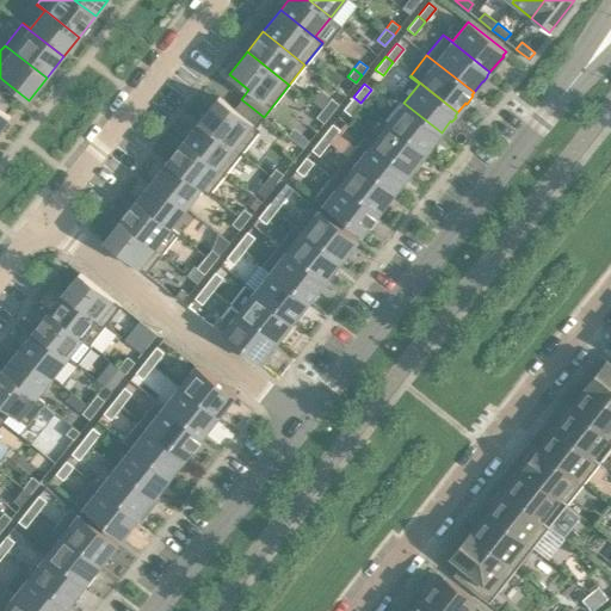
[(252,123),(218,96),(199,119),(241,153),(259,129),(252,123)]
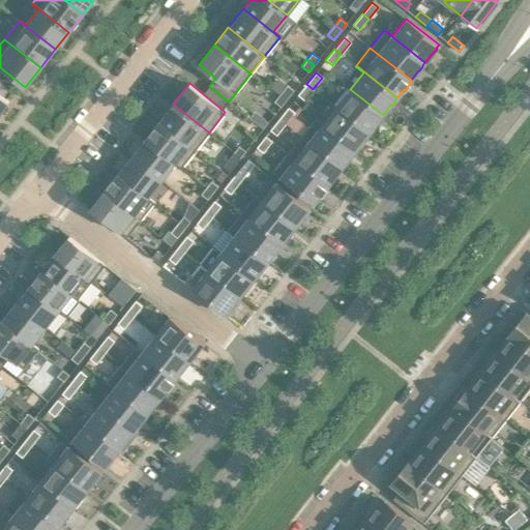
[(304,100),(313,89),(306,84),(298,95),(304,100)]
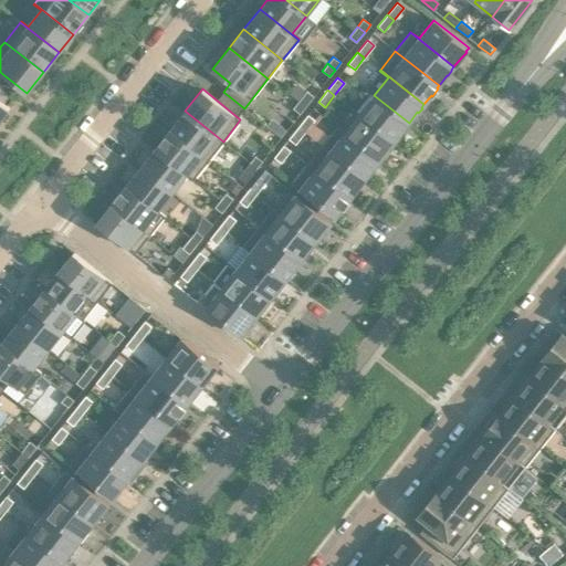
[(305,107),(313,96),(306,91),(297,102),(305,107)]
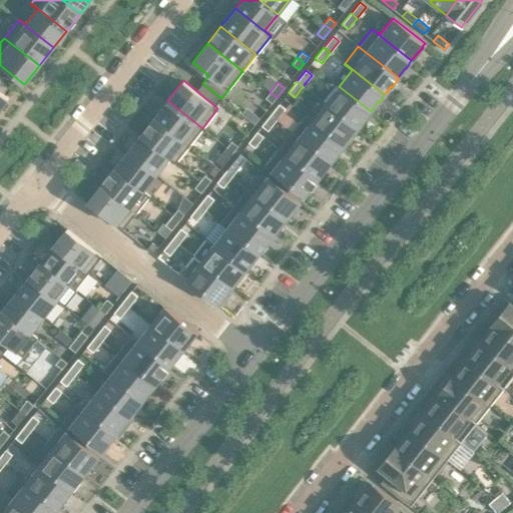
[(358,128),(356,126),(364,117),(365,118),(371,111),(339,86),(326,103),(358,128)]
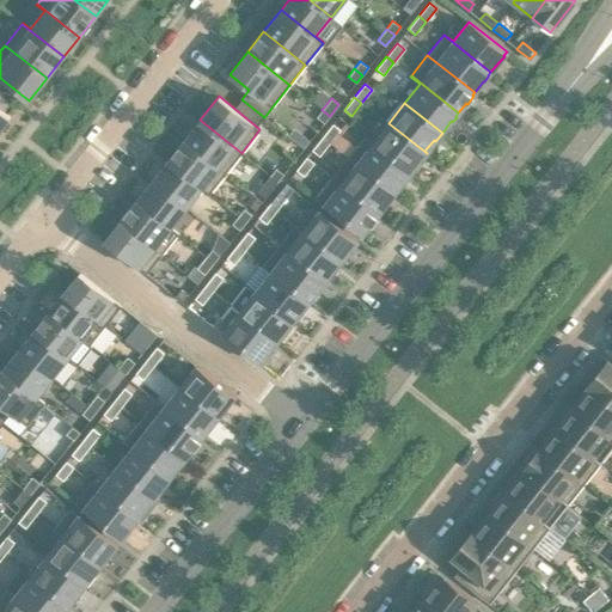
[(324,123),(330,116),(322,110),(316,117),(324,123)]
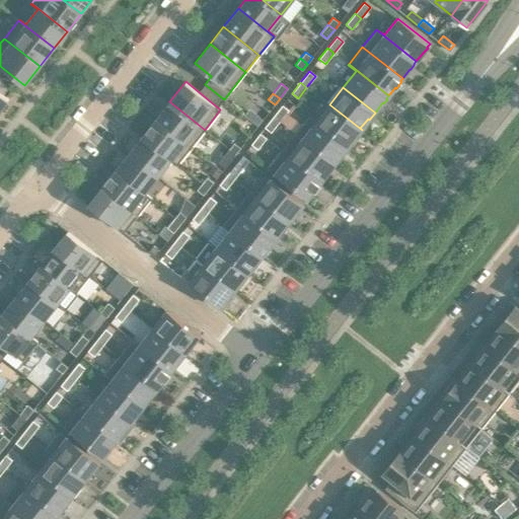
[(191,147),(205,130),(169,101),(155,119),(191,147)]
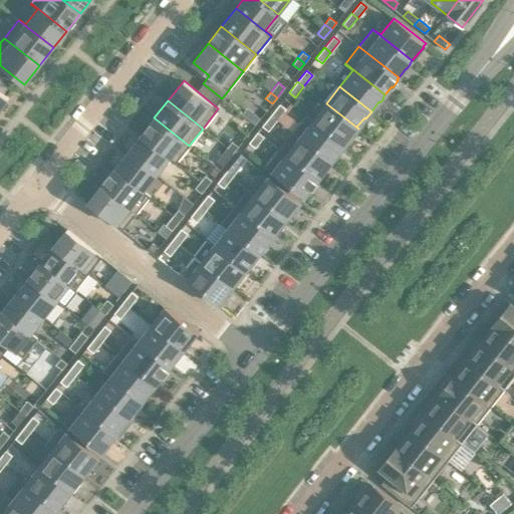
[(277,119),(285,108),(279,103),(270,115),(277,119)]
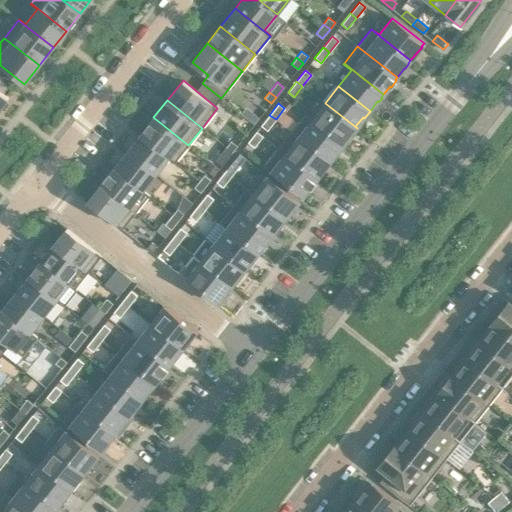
[(325,103),(312,119),(304,113),(304,114),(343,145),(351,135),(352,136),(355,132),(354,131),(357,128),(325,103)]
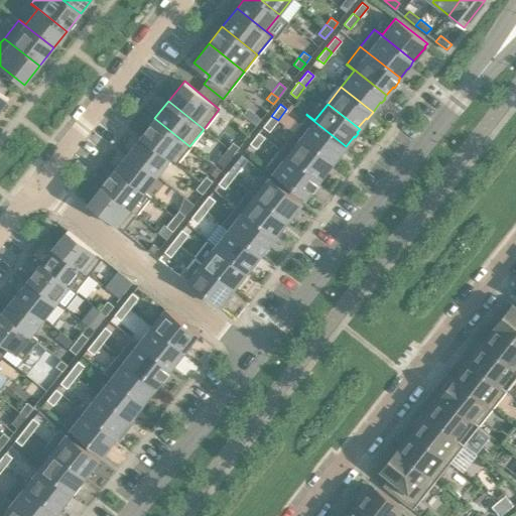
[(346,146),(306,115),(292,132),(332,163),(346,146)]
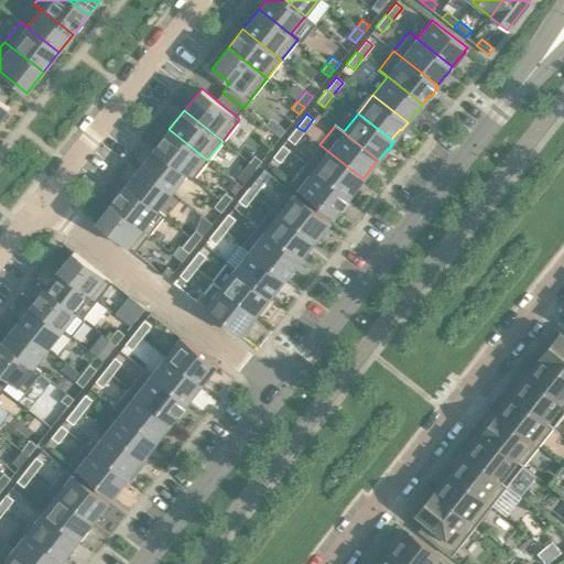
[(294,144),(304,131),(296,127),(288,139),(294,144)]
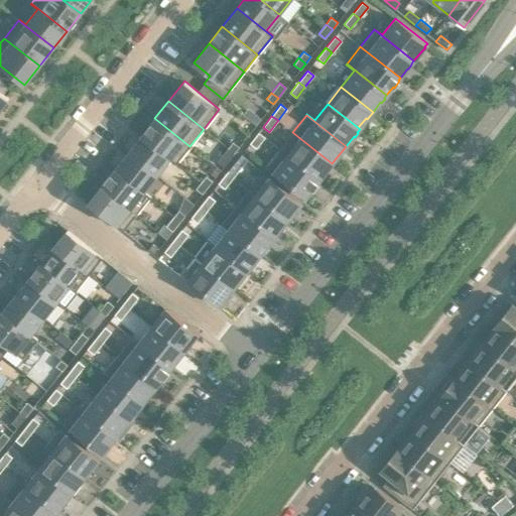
[(176,163),(189,146),(154,118),(141,136),(176,163)]
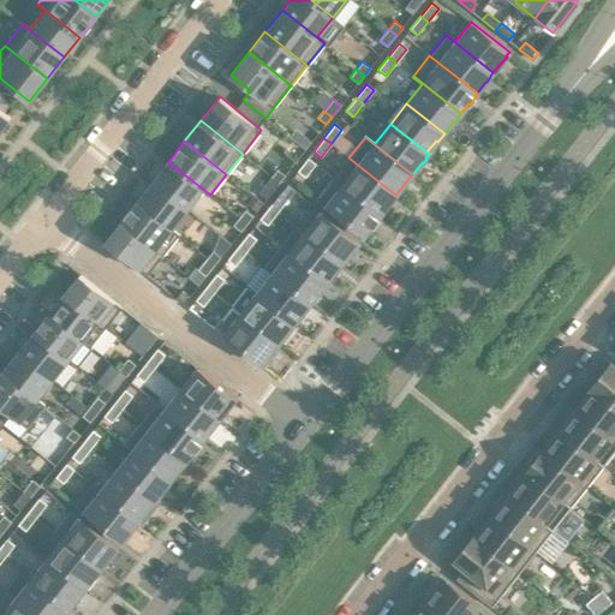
[(305,177),(316,163),(308,157),(298,171),(305,177)]
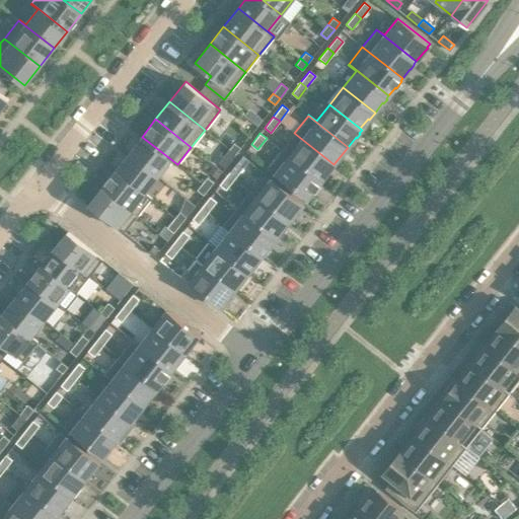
[(294,133),(280,150),(320,181),(328,171),(329,172),(332,168),(331,167),(334,164),(294,133)]
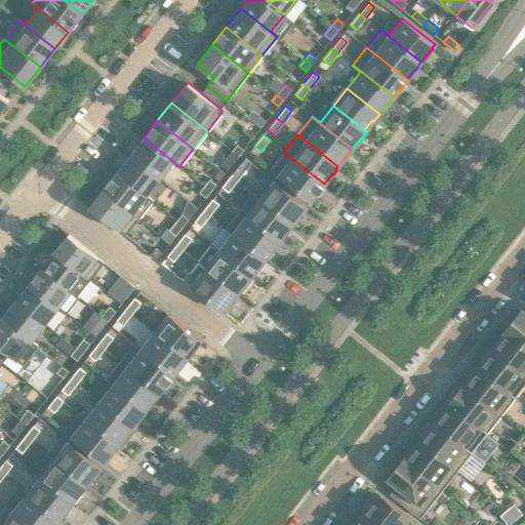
[(178,167),(179,166),(144,138),(130,155),(159,178),(172,162),(178,167)]
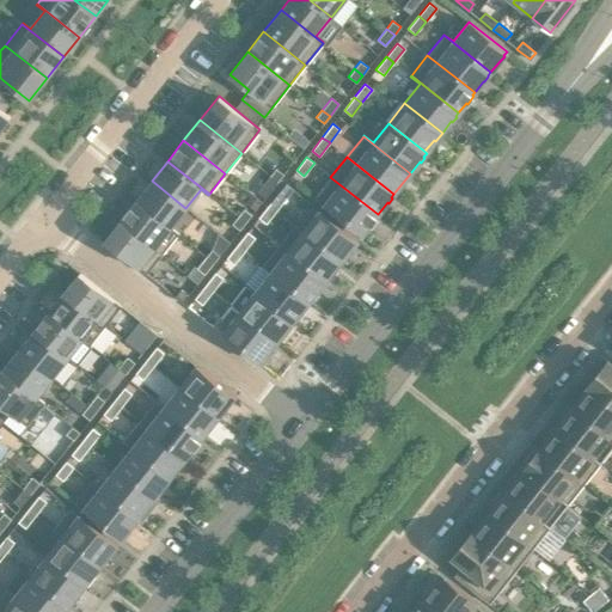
[(277,182),(283,175),(275,169),(269,176),(277,182)]
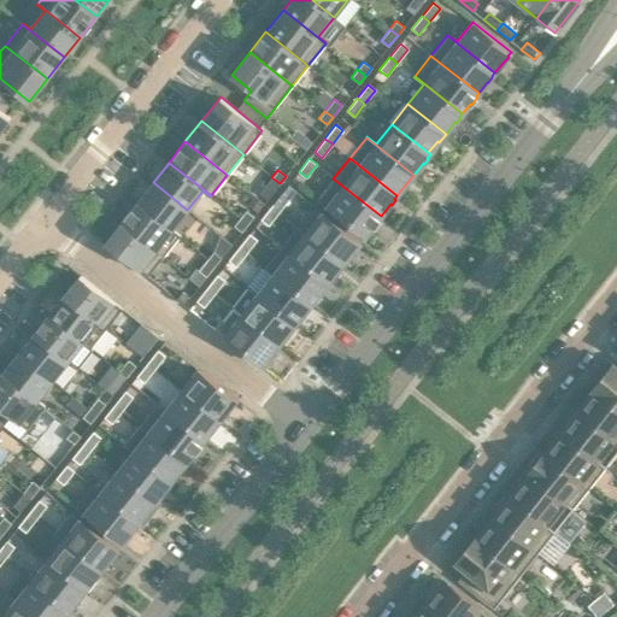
[(274,191),(280,183),(271,177),(265,184),(274,191)]
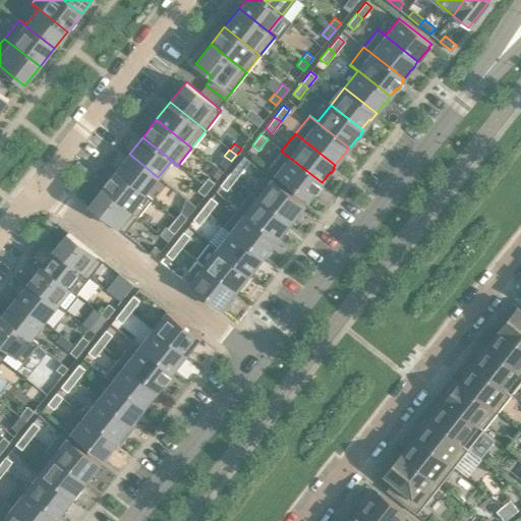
[(322,182),(281,151),(268,168),(307,200),(315,190),(316,191),(322,185),(321,184),(322,182)]
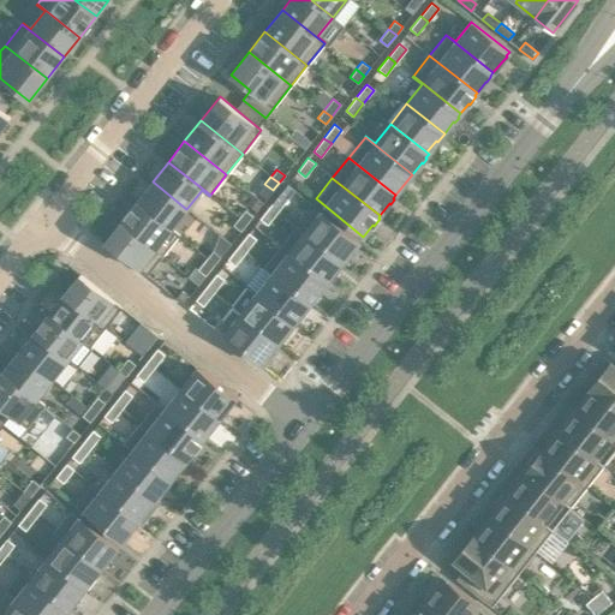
[(172,228),(186,209),(153,181),(136,202),(178,236),(179,234),(172,228)]
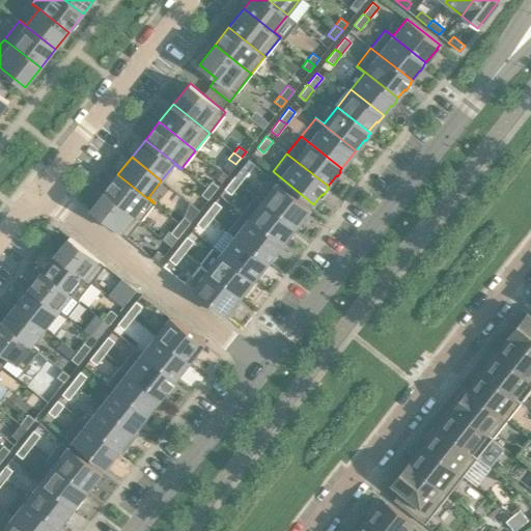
[(240,183),(249,171),(243,166),(233,177),(240,183)]
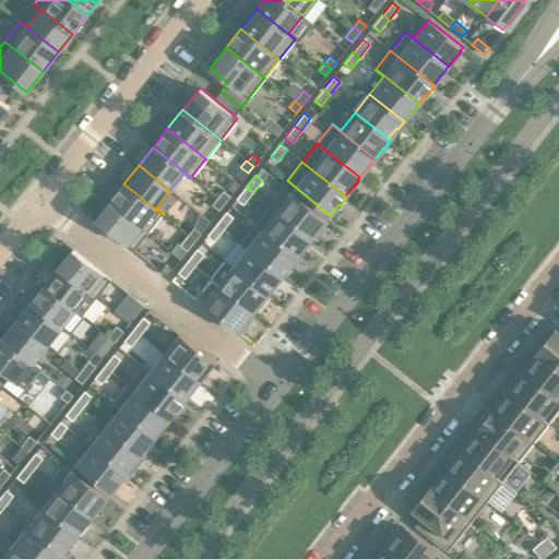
[(109,201),(147,232),(162,214),(123,183),(109,201)]
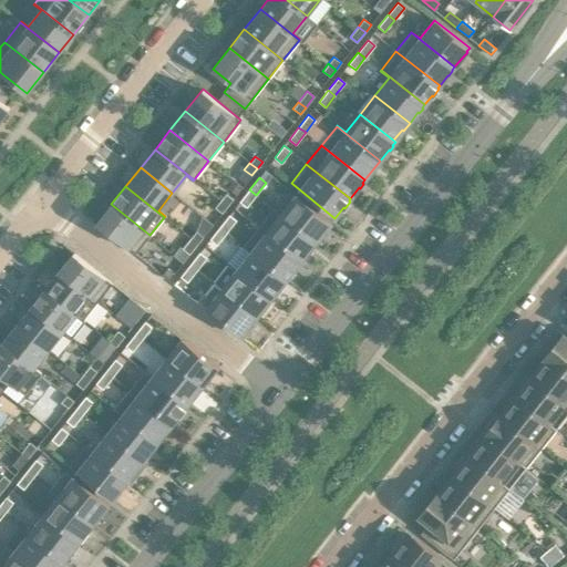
[(246,207),(256,195),(249,189),(239,202),(246,207)]
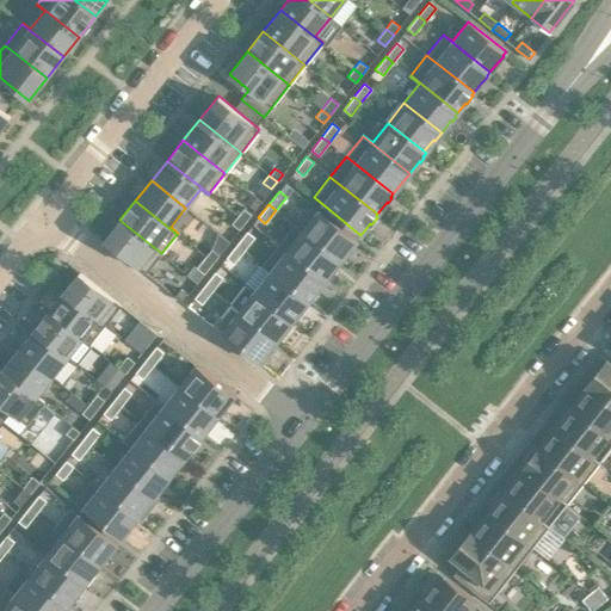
[(245,222),(251,215),(244,208),(236,216),(245,222)]
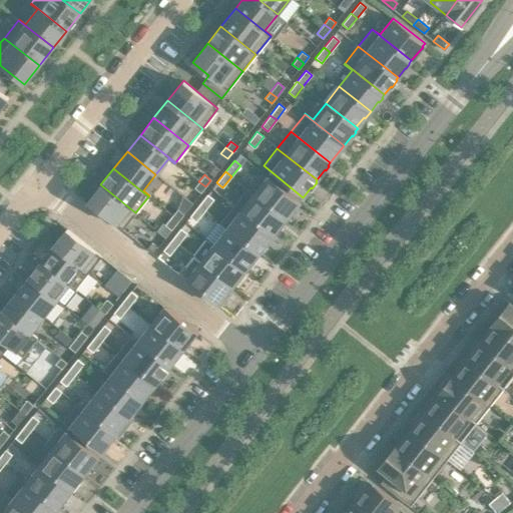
[(254,193),(246,187),(286,219),(294,209),(294,210),(298,205),(297,205),(300,201),(268,176),(254,193)]
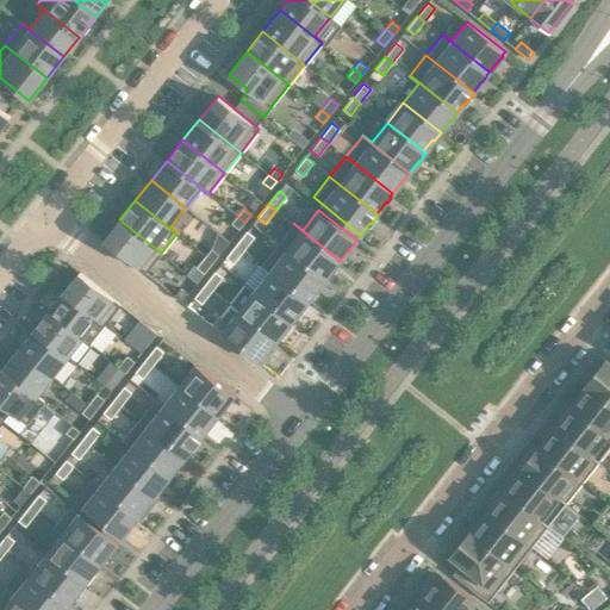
[(238,229),(244,222),(236,216),(231,223),(238,229)]
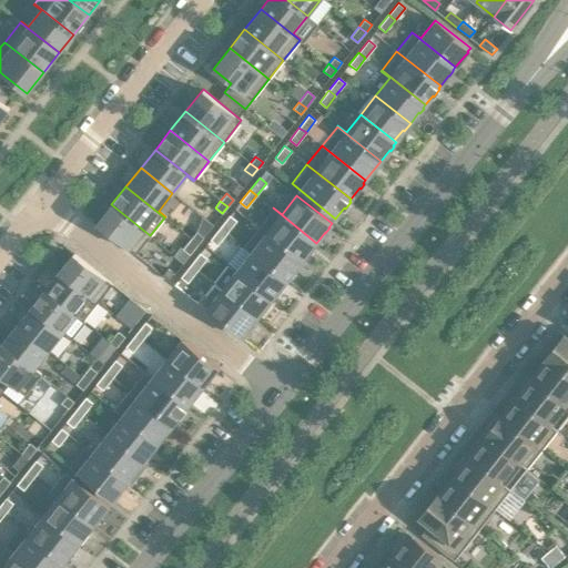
[(135,254),(150,235),(111,204),(97,223),(135,254)]
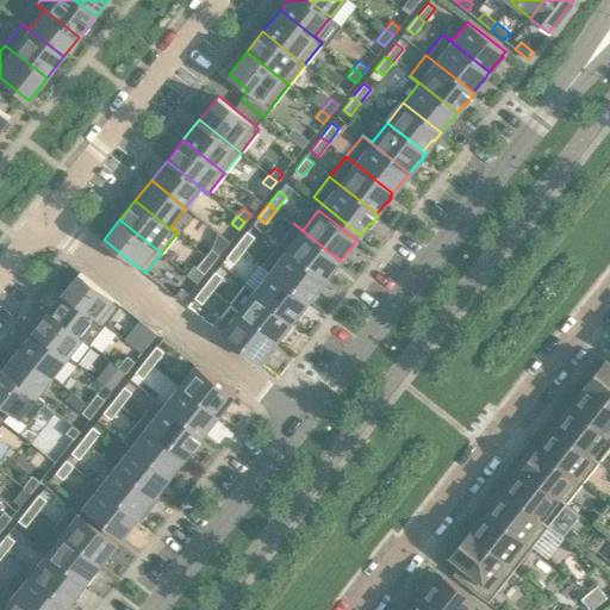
[(340,261),(293,223),(277,243),(324,281),(324,280),(322,279),(331,267),(334,268),(340,261)]
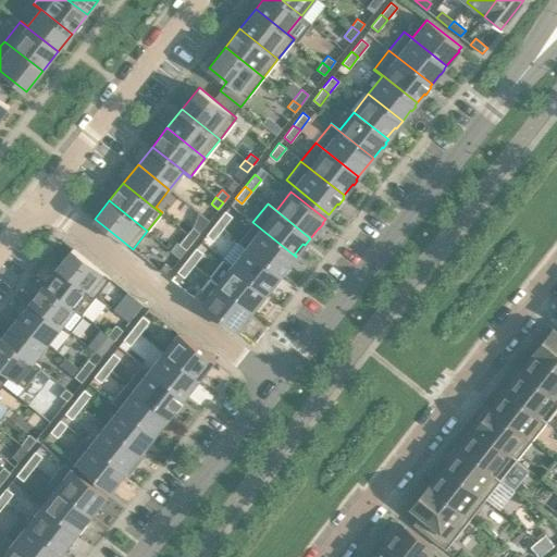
[(222,229),(232,217),(225,211),(215,223),(222,229)]
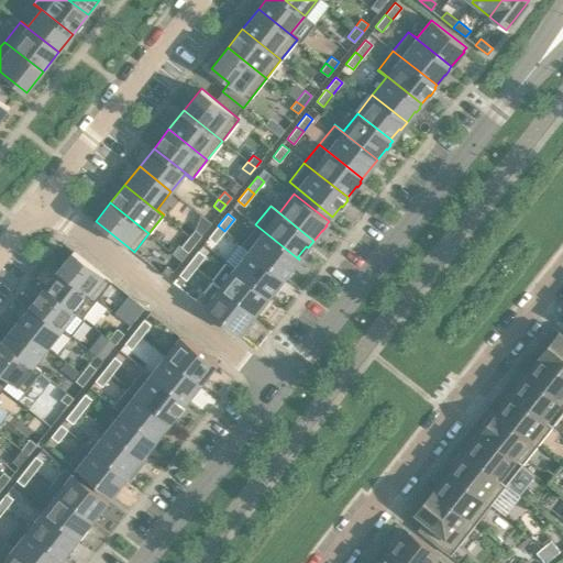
[(255,224),(241,244),(284,278),(293,267),(294,267),(297,263),(296,263),(299,260),(255,224)]
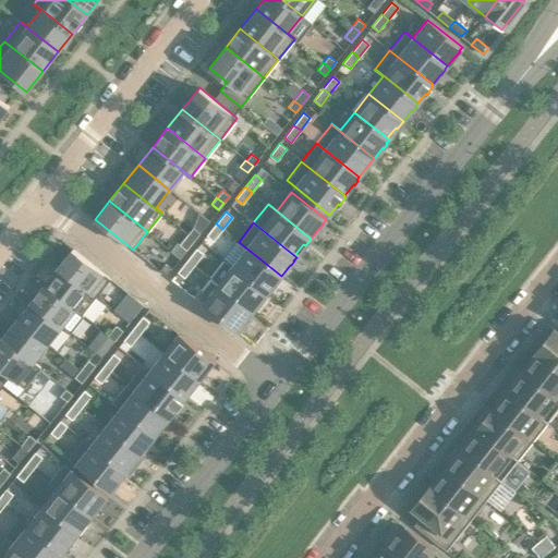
[(214,241),(222,229),(216,223),(206,235),(214,241)]
